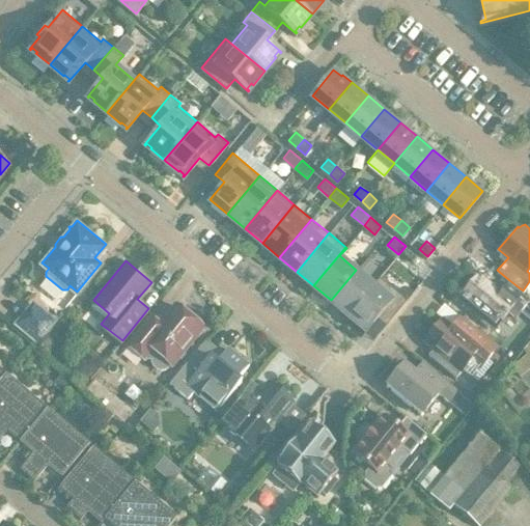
[(373,283),(356,270),(331,300),(349,314),(381,276),(380,275),(373,283)]
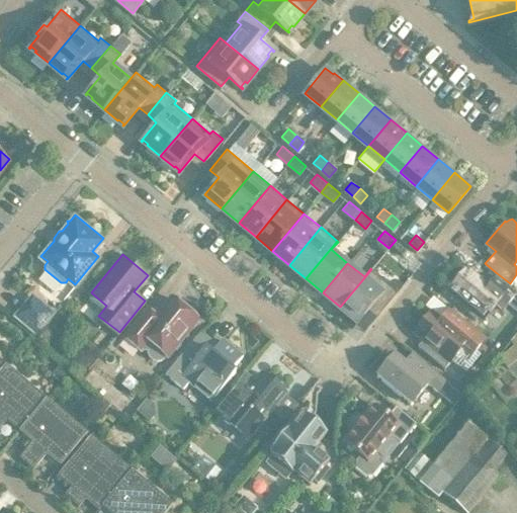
[(510,283),(497,273),(490,282),(467,265),(447,289),(468,307),(468,311),(477,317),(481,317),(483,319),(497,303),(503,308),(516,291),(516,289),(510,283)]
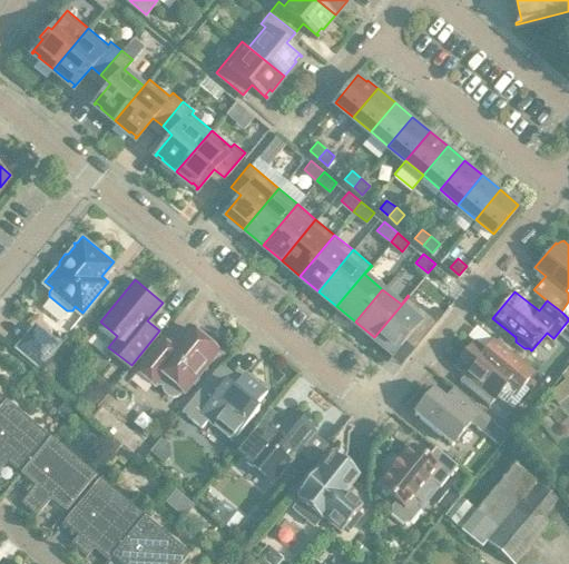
[(438,320),(409,296),(374,337),(393,353),(408,334),(419,343),(438,320)]
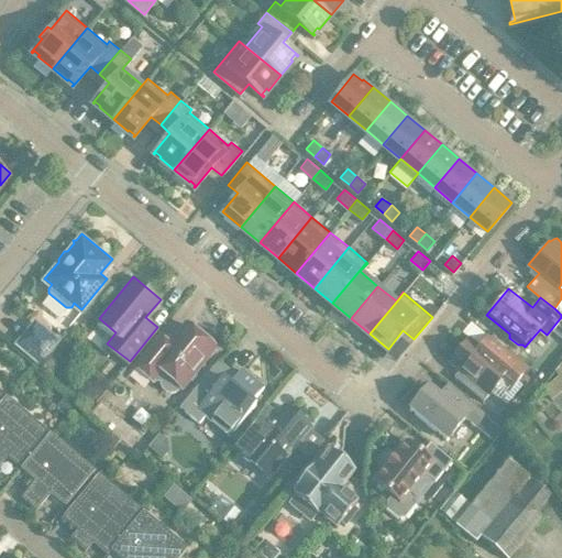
[(36,319),(18,341),(40,360),(57,338),(36,319)]
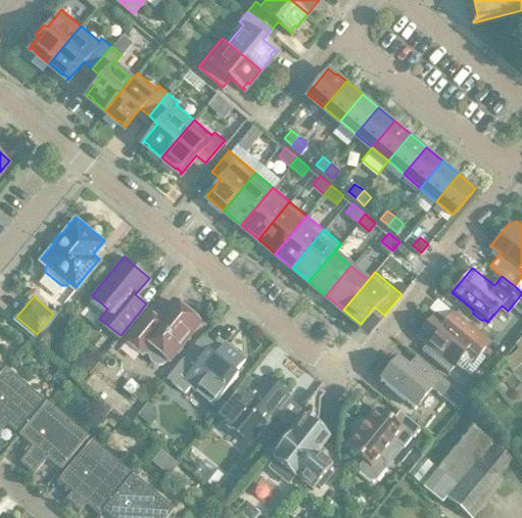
[(170,359),(201,321),(173,297),(157,316),(147,309),(124,336),(143,352),(144,350),(149,350),(150,354),(152,357),(155,360),(158,362),(162,361),(165,360),(168,357),(170,359)]
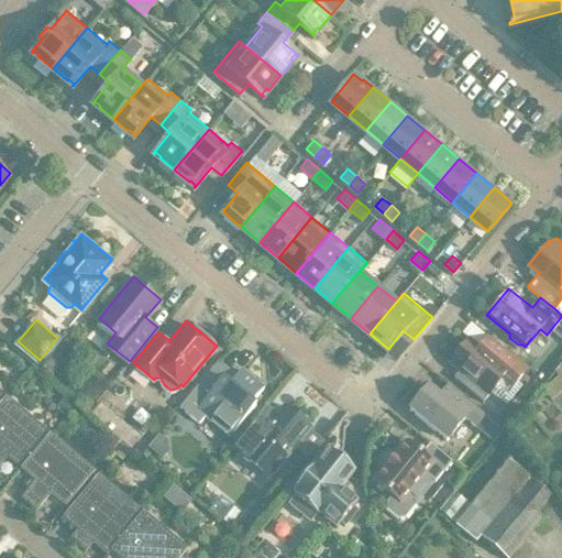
[(515,382),(527,367),(488,334),(480,345),(470,336),(449,360),(460,368),(454,374),(484,398),(505,373),(515,382)]
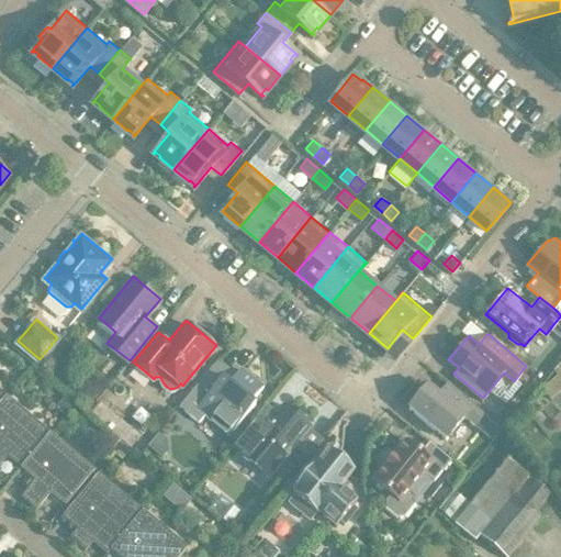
[(180,403),(200,420),(205,412),(229,433),(256,401),(253,399),(264,385),(242,366),(234,375),(216,360),(180,403)]
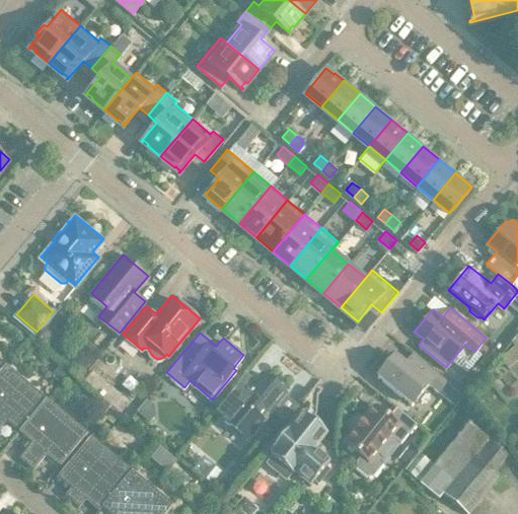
[(502,353),(502,356),(502,357),(504,359),(504,360),(506,361),(508,363),(508,364),(510,364),(510,363),(511,363),(513,361),(514,361),(516,359),(517,358),(517,333),(516,333),(515,335),(514,336),(513,338),(512,339),(512,340),(514,342),(514,343),(514,344),(513,344),(513,345),(512,346),(510,347),(509,348),(508,348),(507,349),(506,350),(505,351),(504,352),(502,353)]
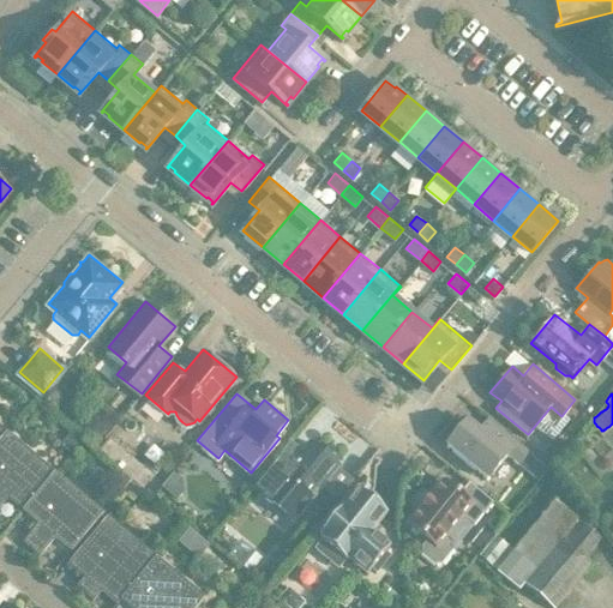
[(520,461),(529,450),(498,423),(488,435),(468,417),(448,443),(488,476),(509,452),(520,461)]
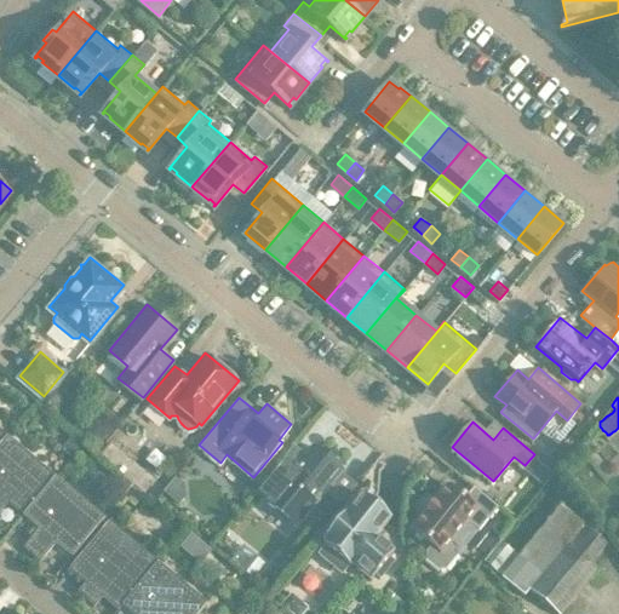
[(73,432),(62,445),(70,452),(81,440),(73,432)]
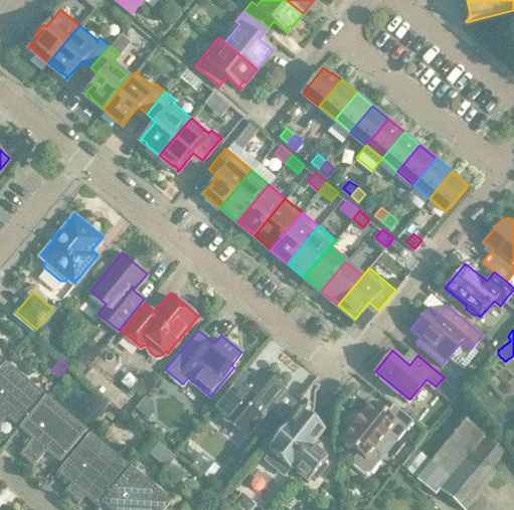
[(6,360),(0,367),(0,421),(6,413),(20,426),(46,393),(6,360)]
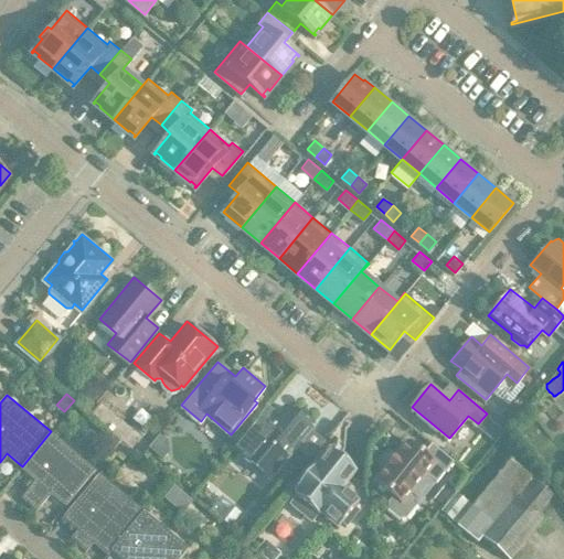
[(233,445),(270,476),(312,426),(307,420),(307,415),(297,407),(291,407),(286,402),(269,423),(258,415),(233,445)]
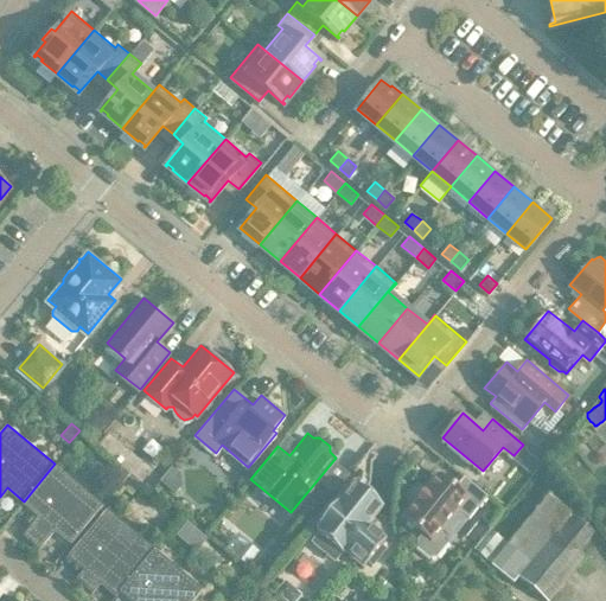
[(336,458),(319,478),(333,490),(349,470),(336,458)]
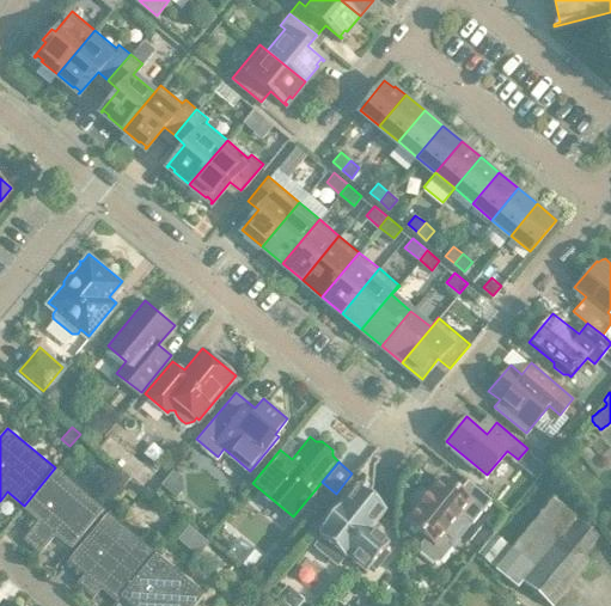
[(55,467),(24,506),(40,519),(24,537),(41,550),(55,532),(72,545),(103,508),(55,467)]
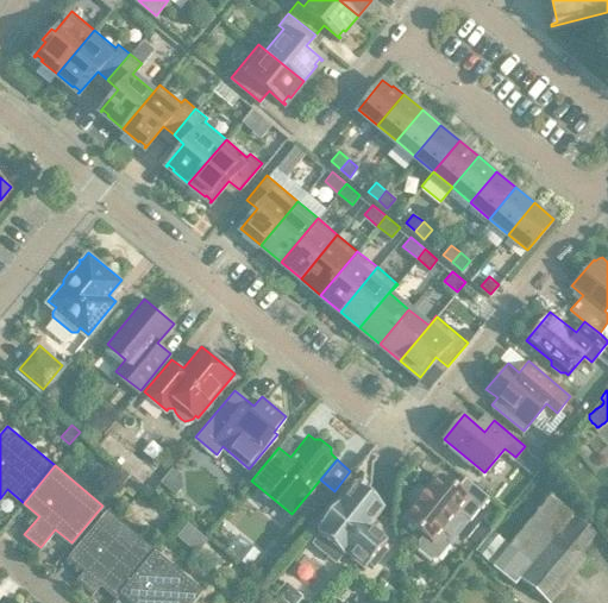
[(114,475),(112,477),(120,484),(130,472),(121,465),(120,466),(114,475)]
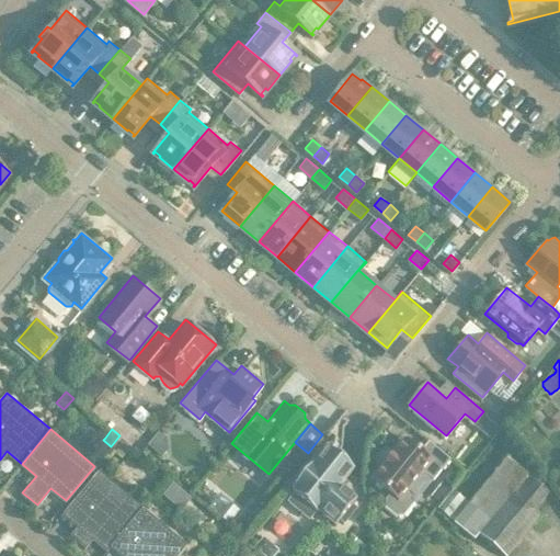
[(387,501),(399,511),(403,511),(413,499),(413,495),(407,489),(432,460),(442,467),(450,457),(429,439),(420,450),(406,437),(374,475),(391,490),(387,497),(387,501)]
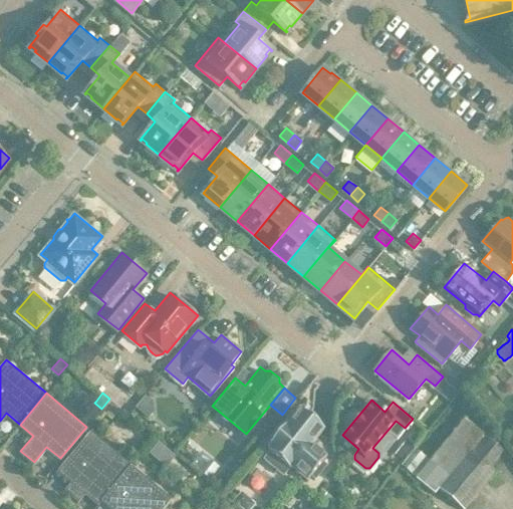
[(106,409),(105,410),(105,412),(106,412),(107,414),(110,415),(111,416),(112,416),(114,415),(115,415),(116,413),(117,411),(117,410),(117,408),(117,407),(116,406),(114,406),(112,406),(108,407),(106,409)]
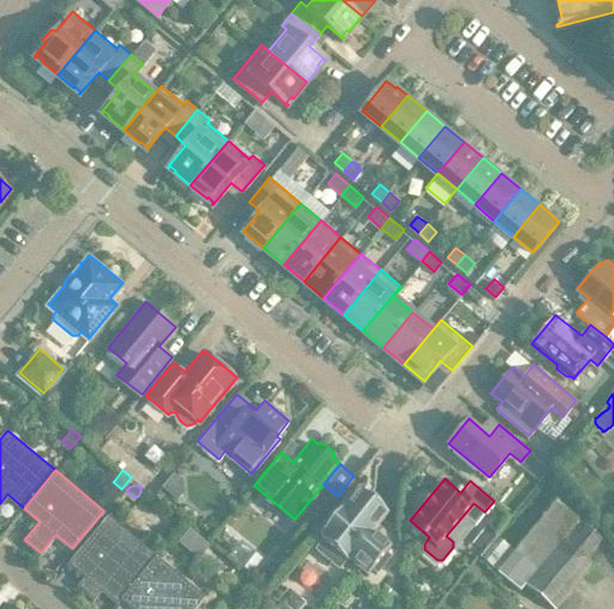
[(325,536),(315,547),(339,567),(349,555),(368,572),(391,544),(374,530),(388,512),(361,489),(345,507),(344,506),(321,533),(325,536)]
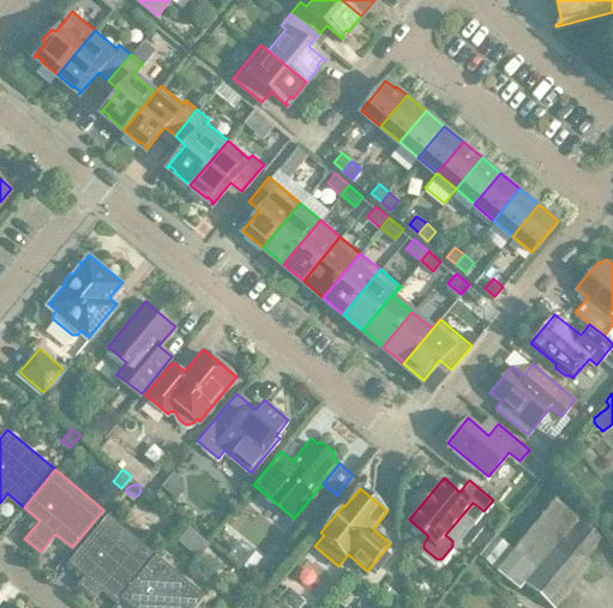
[(496,534),(479,555),(520,589),(524,582),(556,607),(592,563),(584,558),(589,552),(592,548),(594,546),(595,543),(596,542),(599,541),(599,540),(600,539),(601,536),(594,530),(581,521),(581,519),(553,498),(514,547),(496,534)]
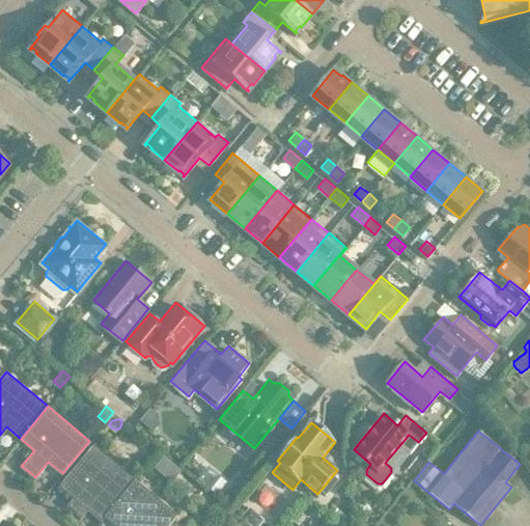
[(105,515),(135,479),(93,444),(59,485),(74,497),(67,504),(81,516),(88,507),(103,519),(106,516),(105,515)]
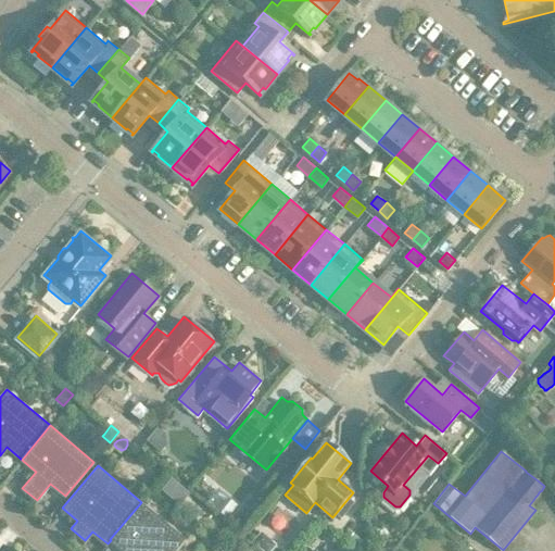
[(439,474),(427,488),(437,496),(448,481),(439,474)]
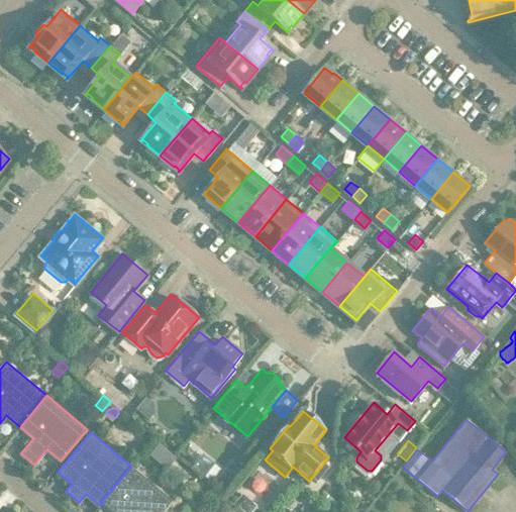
[(160,443),(150,453),(168,468),(177,457),(160,443)]
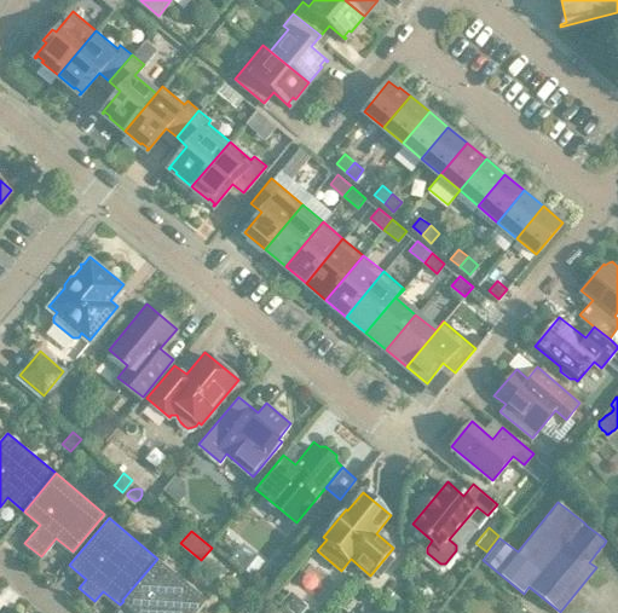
[(242,541),(230,555),(253,574),(265,560),(242,541)]
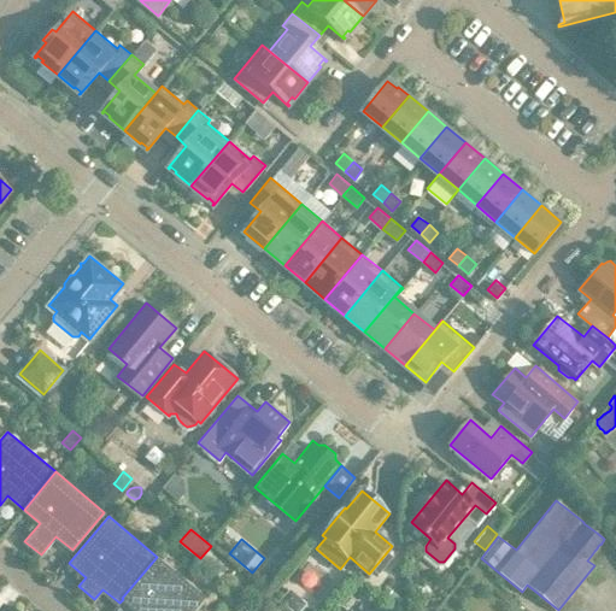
[(122,598),(123,599),(136,610),(194,610),(206,597),(157,557),(122,598)]
